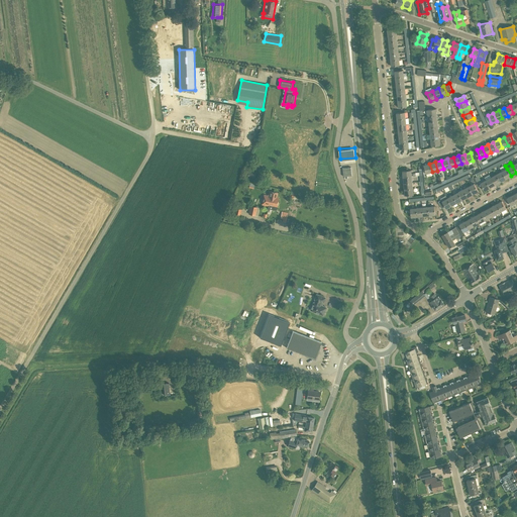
[(426,174),(432,172),(429,164),(424,166),(426,174)]
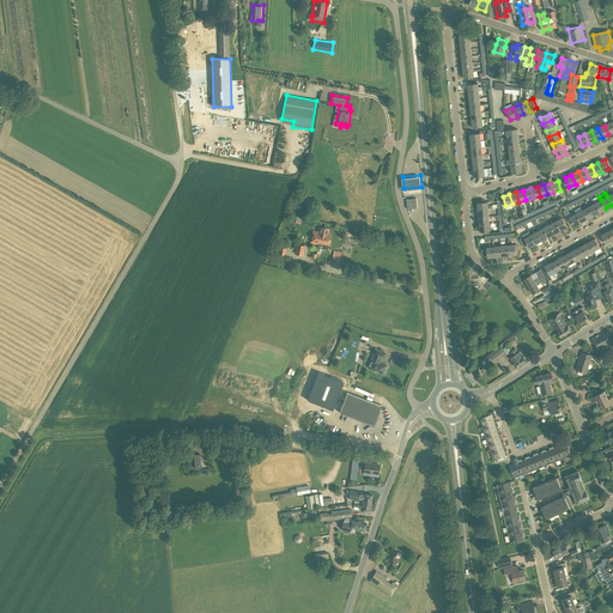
[(407,210),(418,208),(417,198),(406,199),(407,210)]
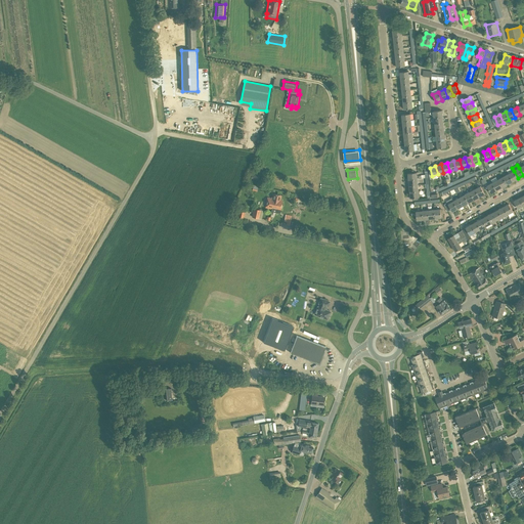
[(513,181),(518,178),(514,171),(509,174),(513,181)]
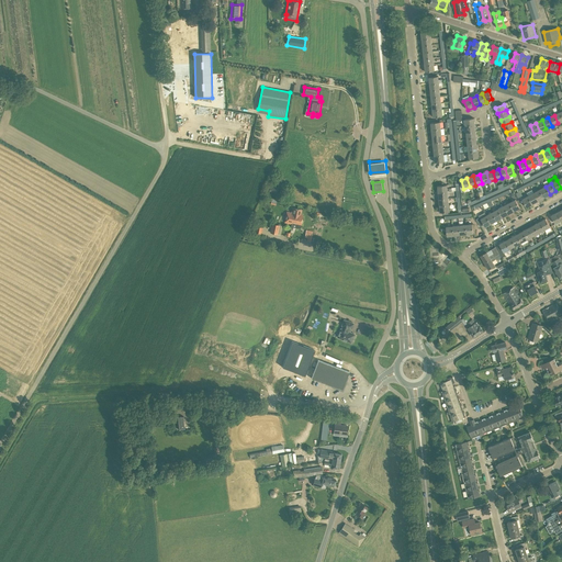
[(278,193),(279,189),(270,187),(269,191),(266,190),(265,194),(282,198),(283,194),(278,193)]
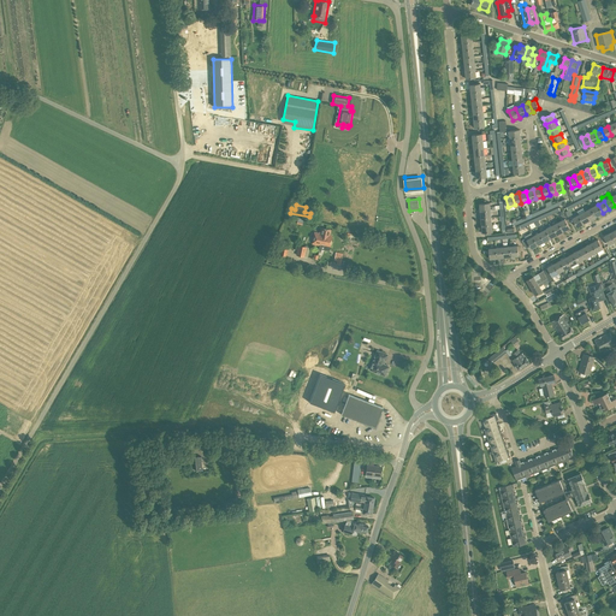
[(596,217),(603,213),(598,205),(591,208),(596,217)]
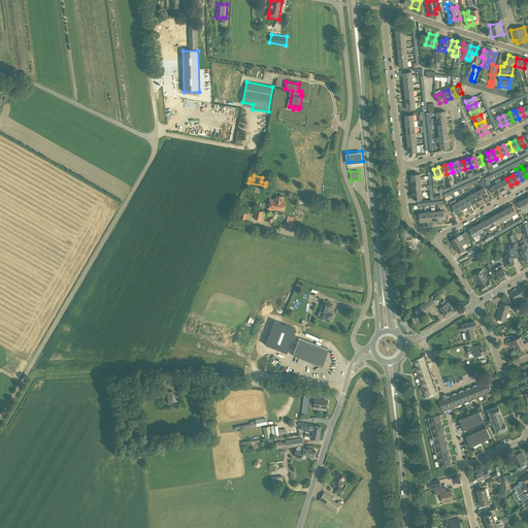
[(505,189),(510,186),(506,178),(501,182),(505,189)]
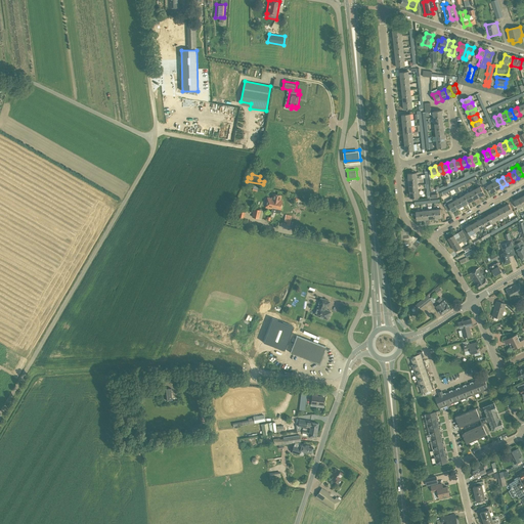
[(496,190),(501,187),(497,180),(492,183),(496,190)]
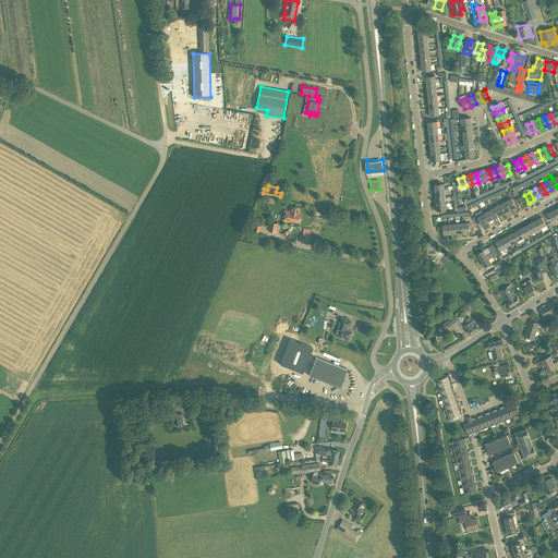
[(523,206),(529,203),(524,195),(518,198),(523,206)]
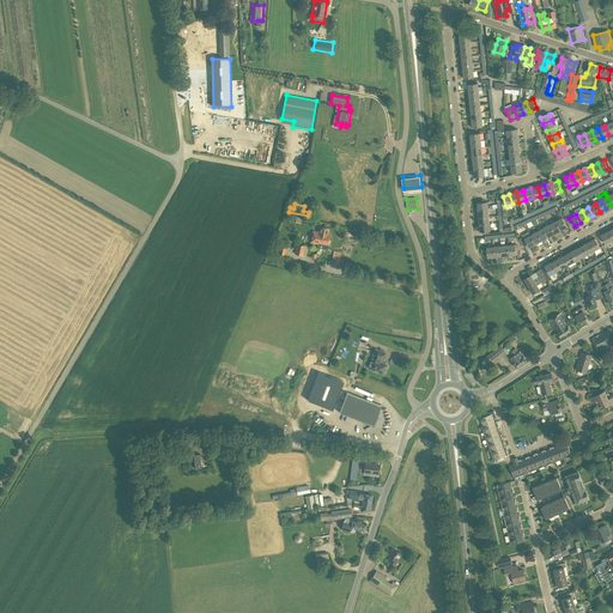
[(556,222),(560,230),(568,226),(562,218),(556,222)]
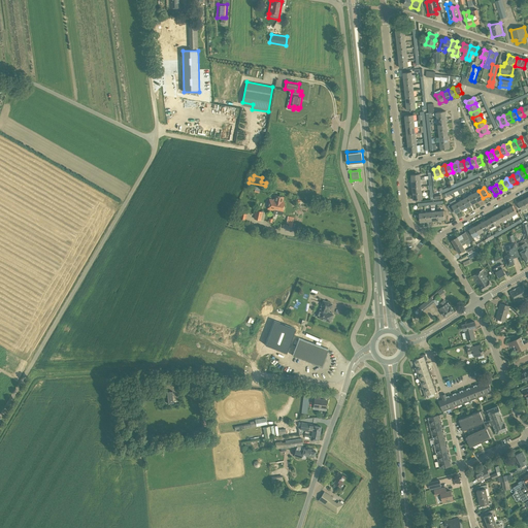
[(477,201),(483,198),(479,191),(473,194),(477,201)]
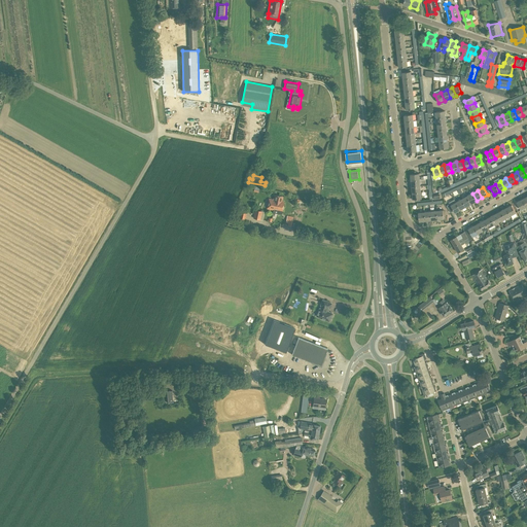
[(471,204),(477,201),(472,194),(467,197),(471,204)]
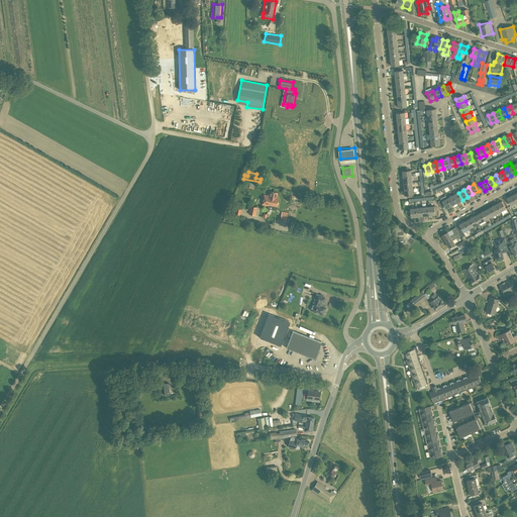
[(278,193),(269,191),(268,196),(264,195),(262,205),(268,206),(268,210),(269,210),(270,207),(273,207),(272,209),(276,210),(278,198),(277,198),(278,193)]
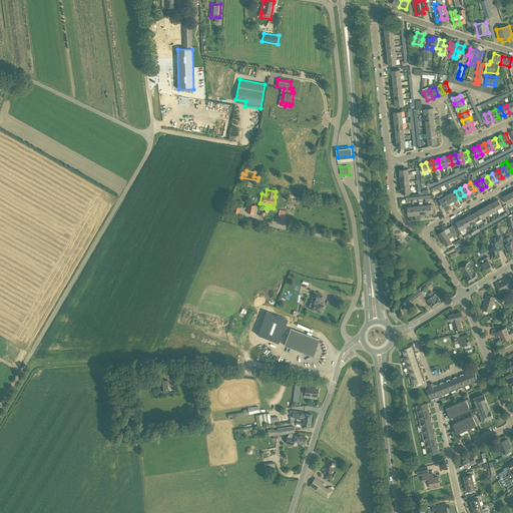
[(453,201),(459,198),(455,191),(449,193),(453,201)]
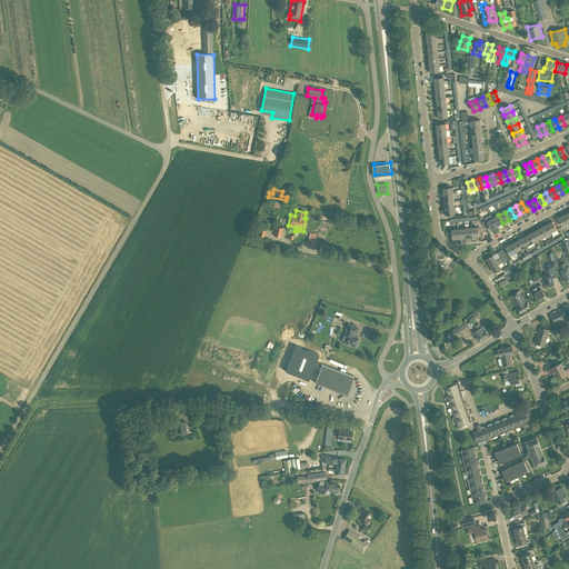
[(497,227),(502,223),(498,215),(492,218),(497,227)]
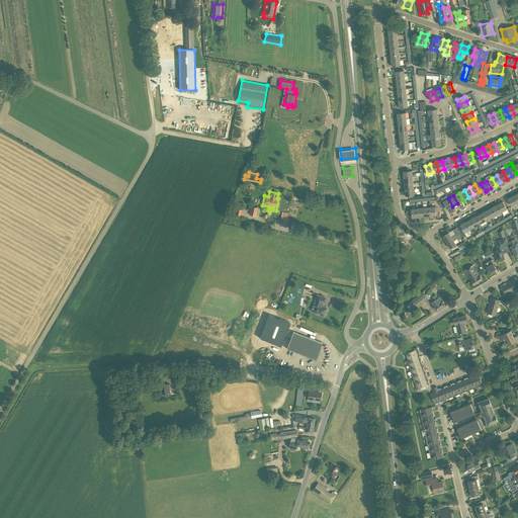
[(512,206),(517,203),(513,196),(508,199),(512,206)]
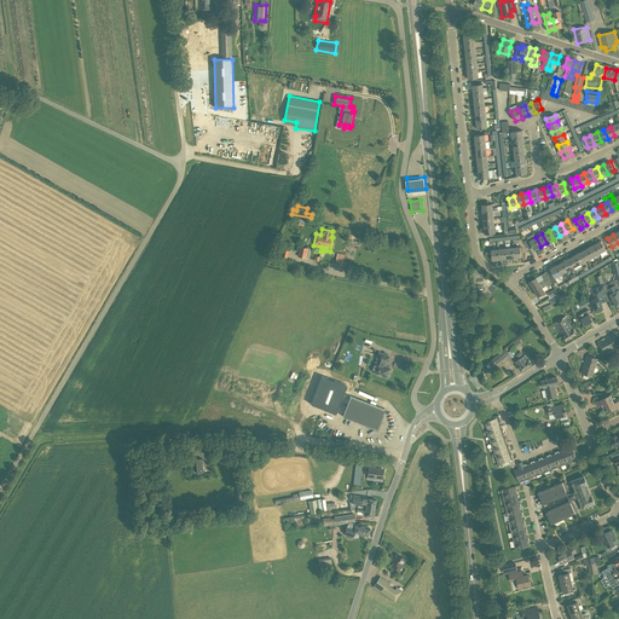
[(534,250),(541,247),(536,237),(530,241),(528,239),(525,242),(528,249),(533,248),(534,250)]
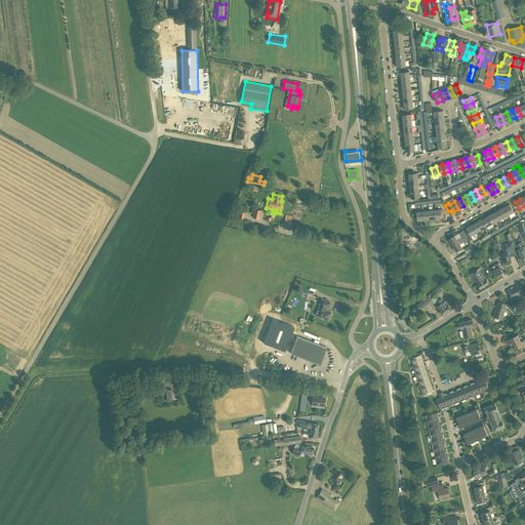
[(505,207),(509,215),(514,212),(517,217),(518,216),(516,211),(514,211),(510,204),(505,207)]
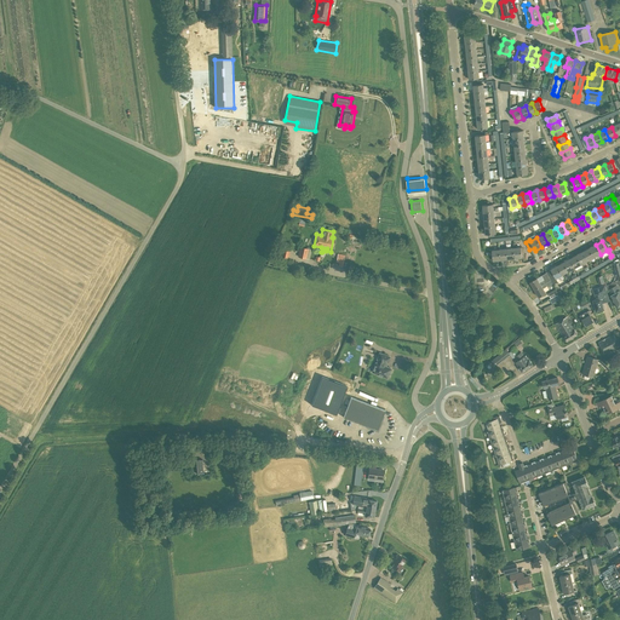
[(593,257),(601,254),(596,245),(589,248),(593,257)]
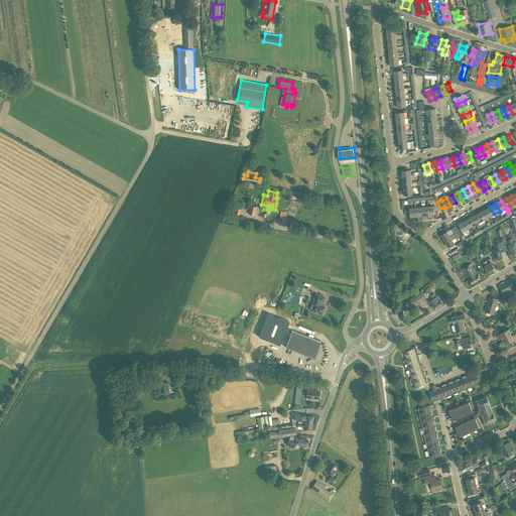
[(255,216),(256,207),(250,206),(248,214),(255,216)]
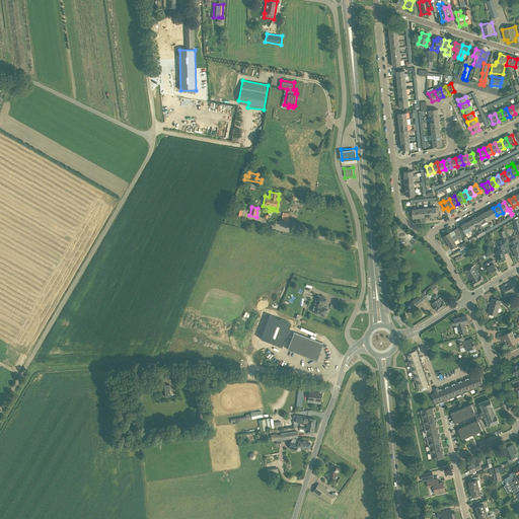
[(430,208),(431,216),(437,216),(437,213),(438,213),(440,211),(439,209),(438,208),(437,207),(436,207),(430,208)]
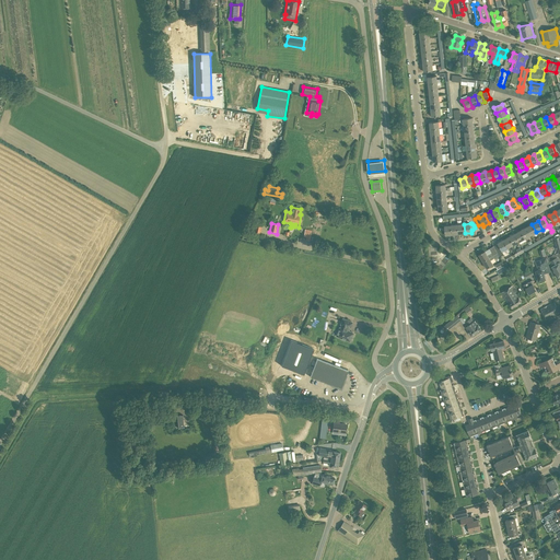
[(531,235),(536,232),(532,224),(526,228),(531,235)]
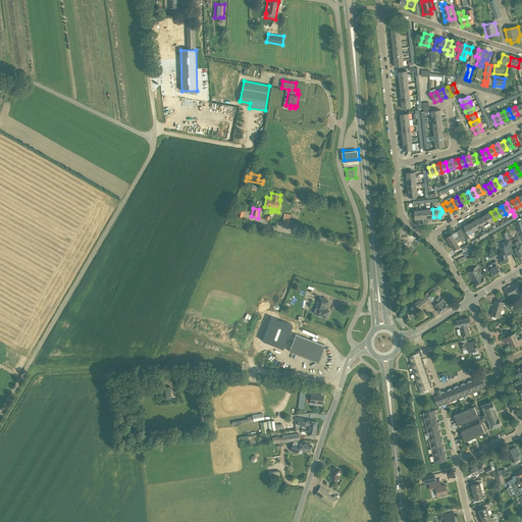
[(489,222),(494,219),(490,212),(485,215),(489,222)]
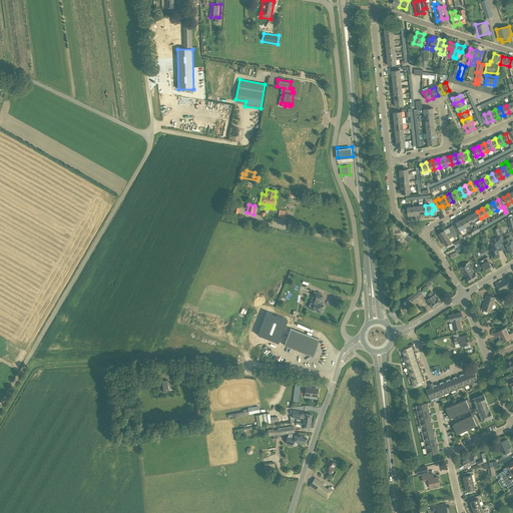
[(476,221),(481,218),(477,211),(472,214),(476,221)]
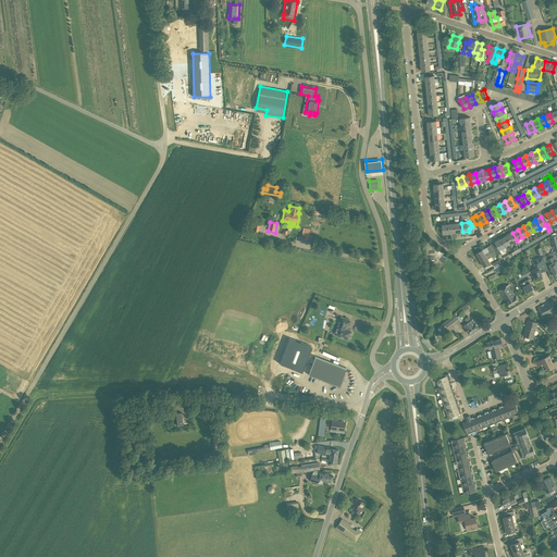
[(510,244),(517,240),(512,233),(506,236),(510,244)]
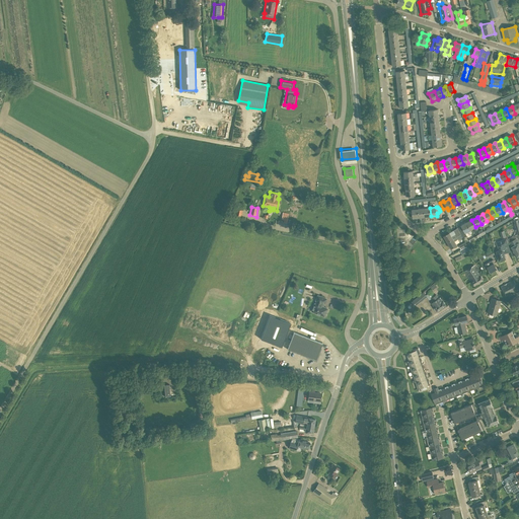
[(470,230),(475,227),(471,220),(466,223),(470,230)]
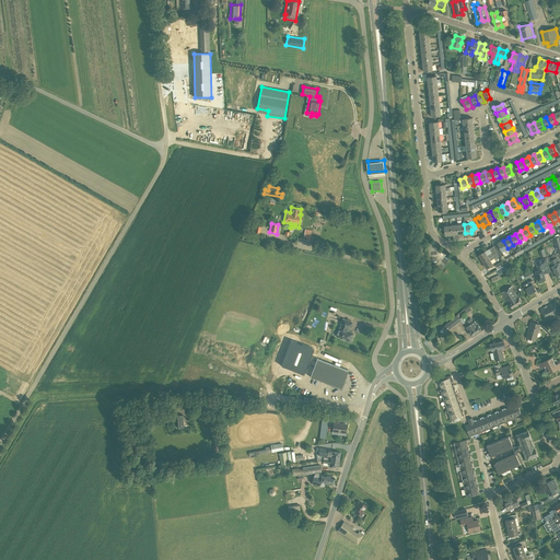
[(503,241),(498,243),(498,244),(493,246),(498,253),(500,257),(504,255),(502,251),(508,248),(503,241)]
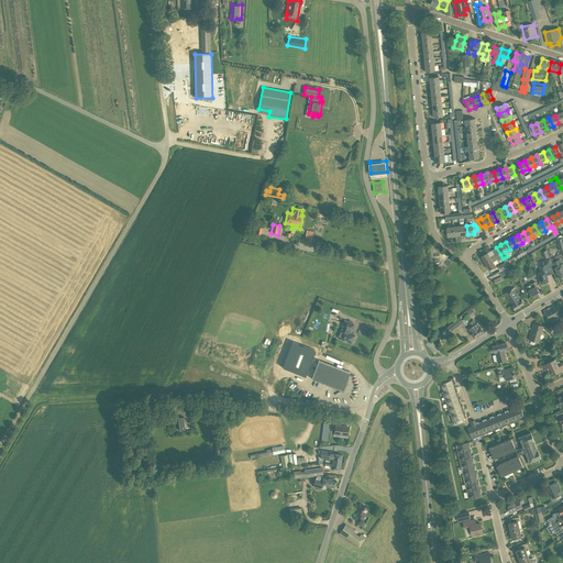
[(485,263),(500,254),(496,247),(495,249),(492,251),(494,255),(490,257),(487,253),(482,256),(485,263)]
